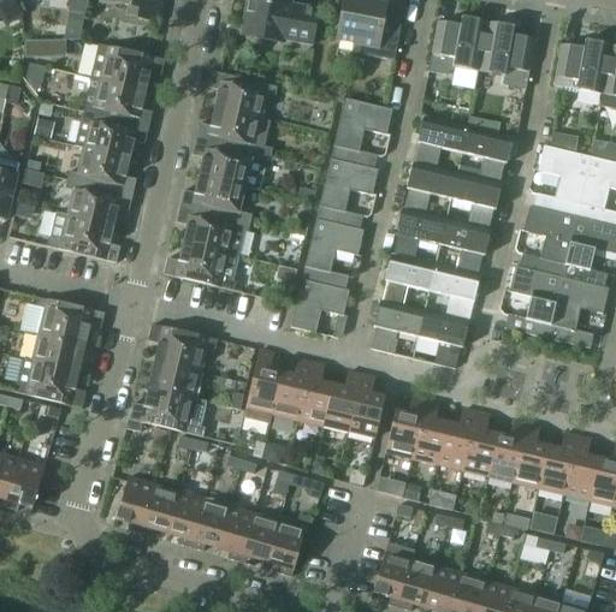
[(0,0),(0,15),(1,15),(6,22),(22,12),(13,0),(0,0)]
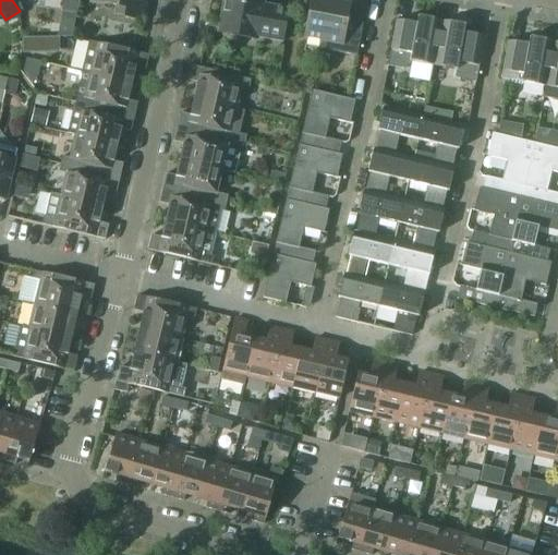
[(63,0),(62,9),(76,11),(79,0),(63,0)]
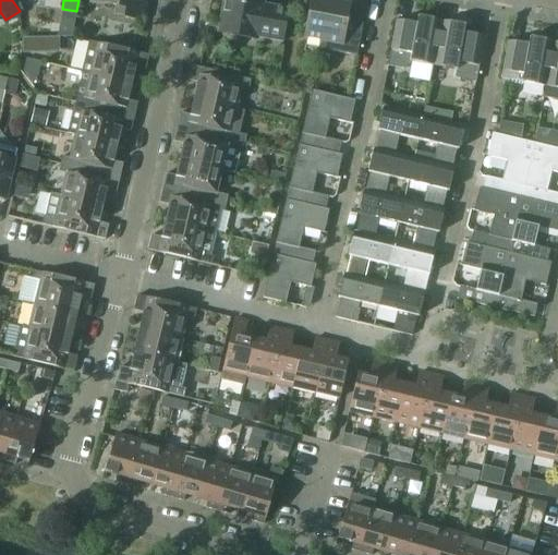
[(99,0),(119,3),(117,12),(142,16),(144,0),(99,0)]
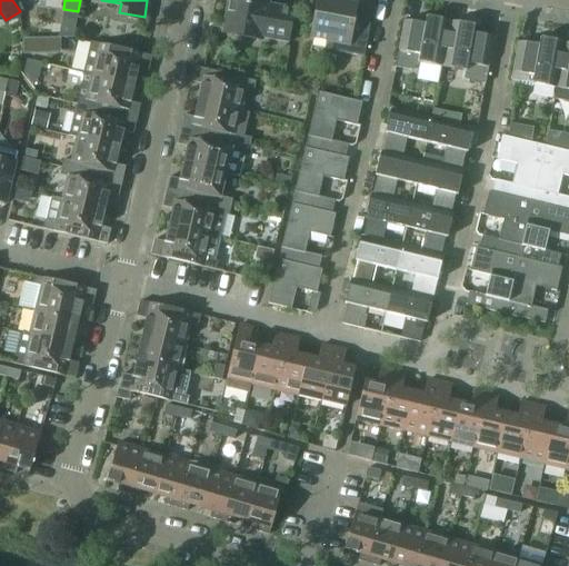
[(229,0),(225,26),(288,38),(295,8),(268,2),(268,0),(229,0)]
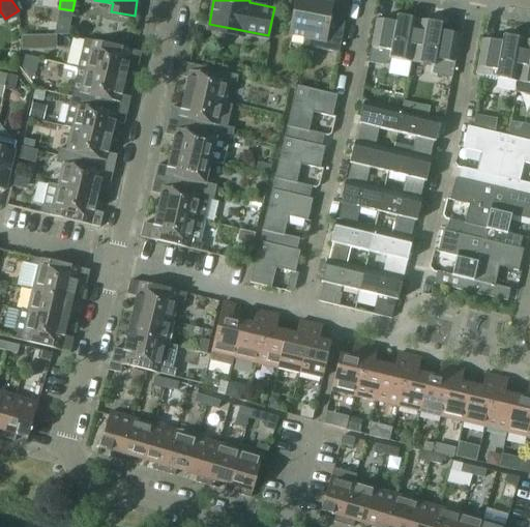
[(305,44),(340,51),(343,32),(327,29),(332,3),(317,0),(295,0),(290,32),(306,36),(305,44)]
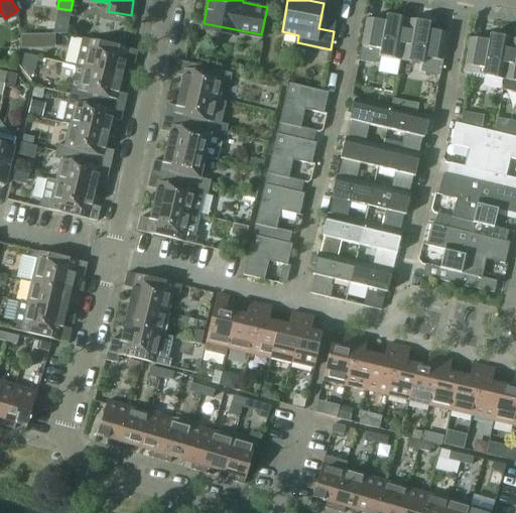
[(380,54),(401,58),(409,16),(387,12),(382,12),(381,18),(367,16),(359,58),(372,60),(379,56),(380,54)]
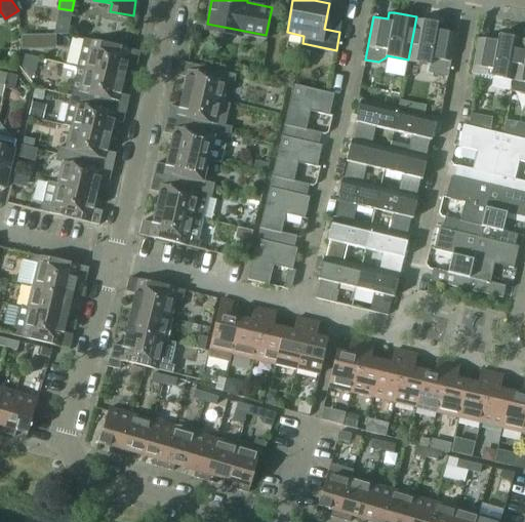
[(416,16),(408,59),(430,64),(428,72),(448,75),(456,32),(442,29),(443,22),(416,16)]
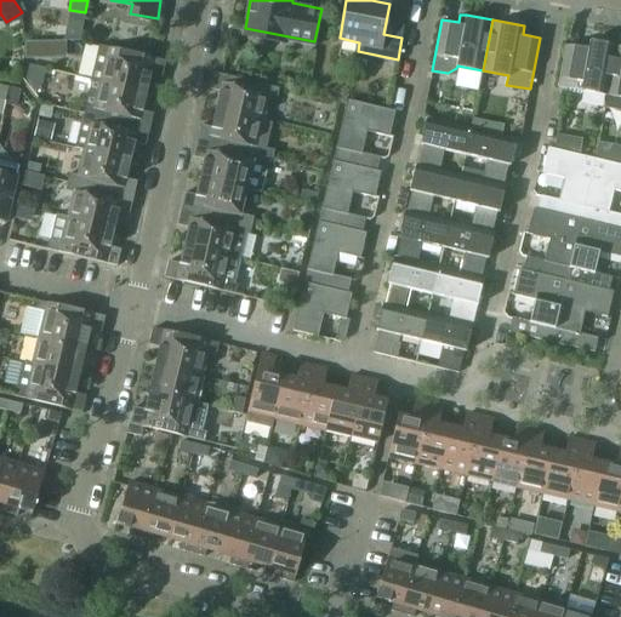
[(49,38),(26,38),(26,55),(49,55),(49,38)]
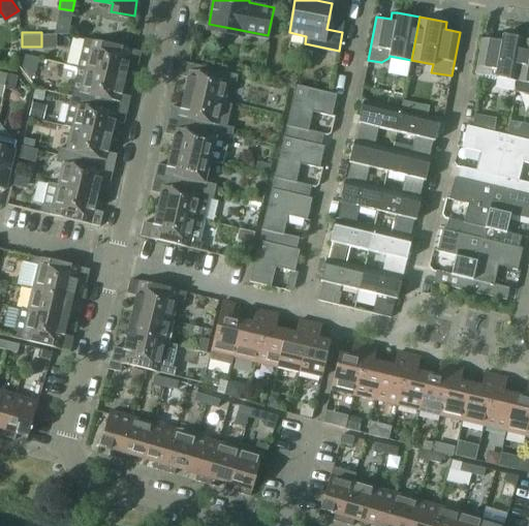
[(497,75),(517,80),(525,37),(498,32),(496,39),(481,36),(475,74),(495,78),(496,78),(497,76),(497,75)]
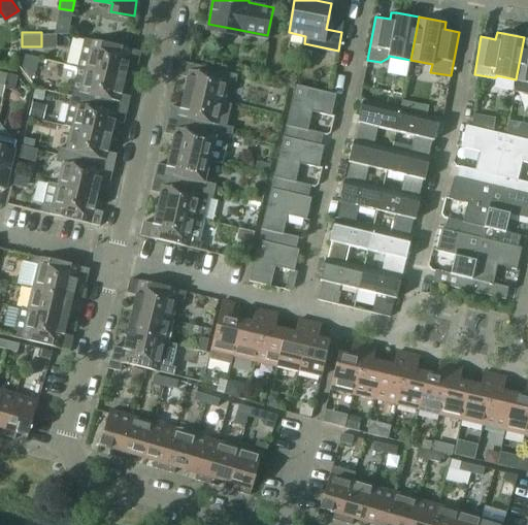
[(141,50),(86,36),(78,66),(126,76),(129,62),(138,64),(141,50)]
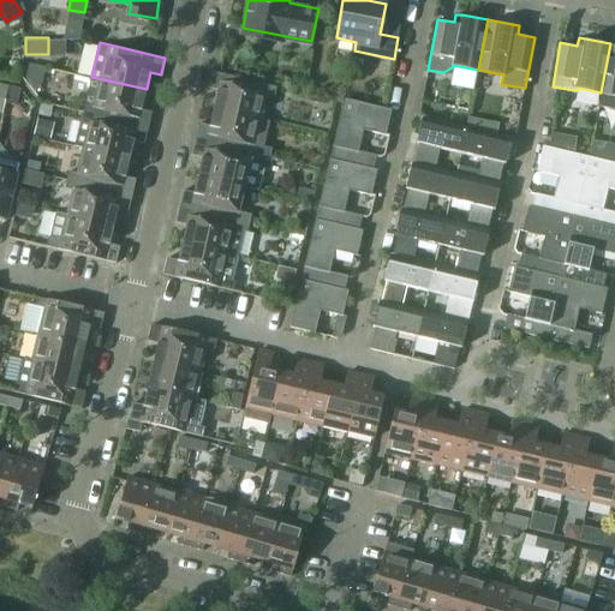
[(614,43),(610,43),(601,93),(599,103),(614,106),(614,43)]
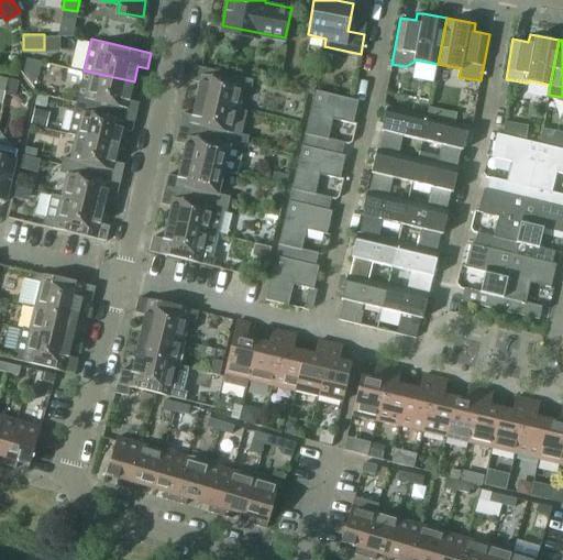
[(24,73),(35,75),(40,59),(28,56),(24,73)]
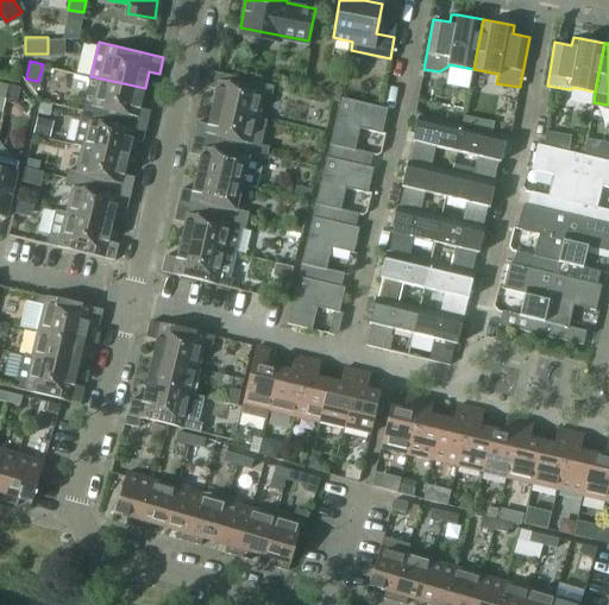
[(217,87),(212,105),(258,115),(264,90),(272,93),(275,83),(209,68),(206,84),(217,87)]
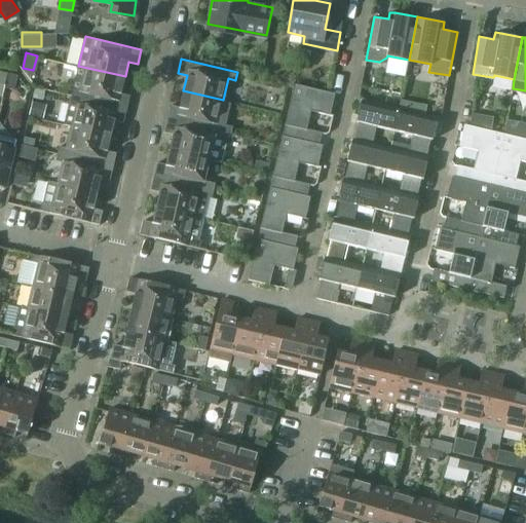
[(125,76),(78,66),(71,94),(127,107),(130,94),(121,91),(125,76)]
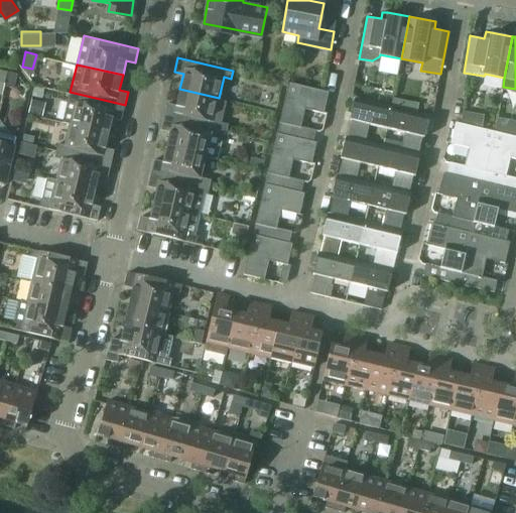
[(9,71),(6,85),(14,87),(18,73),(9,71)]
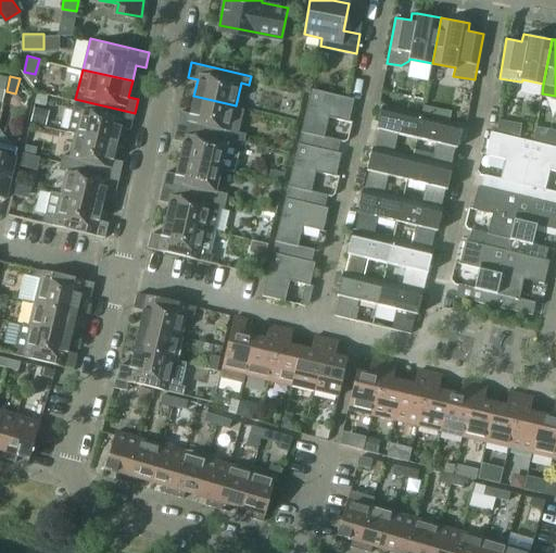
[(312,87),(299,141),(338,151),(341,139),(324,135),(329,115),(349,121),(354,98),(312,87)]
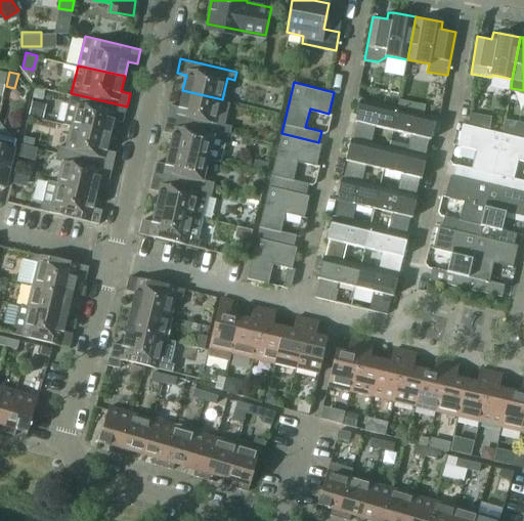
[(36,86),(34,93),(43,96),(45,88),(36,86)]
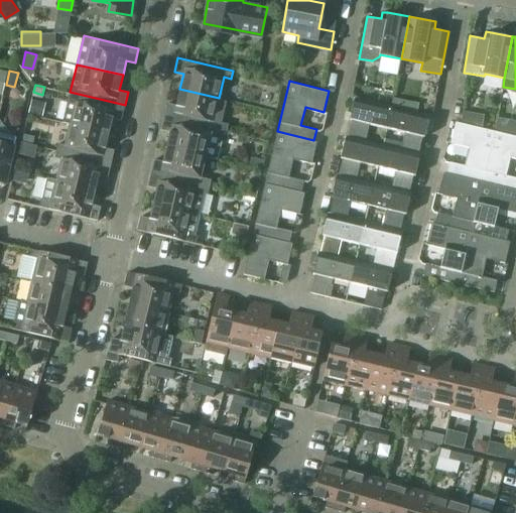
[(219,98),(179,89),(176,103),(167,101),(164,115),(224,129),(227,130),(229,122),(221,121),(226,100),(219,98)]
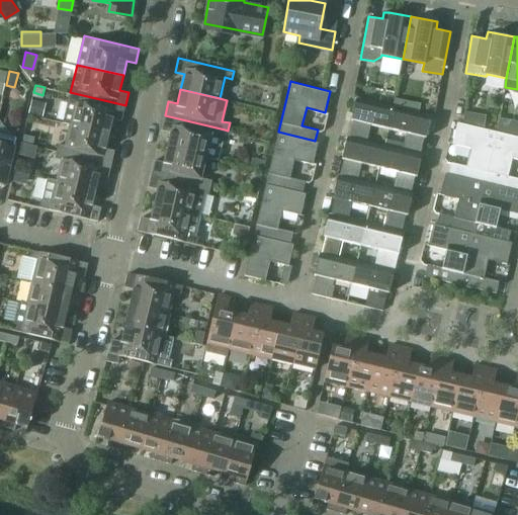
[(121,119),(125,105),(70,92),(63,120),(70,122),(109,132),(113,117),(121,119)]
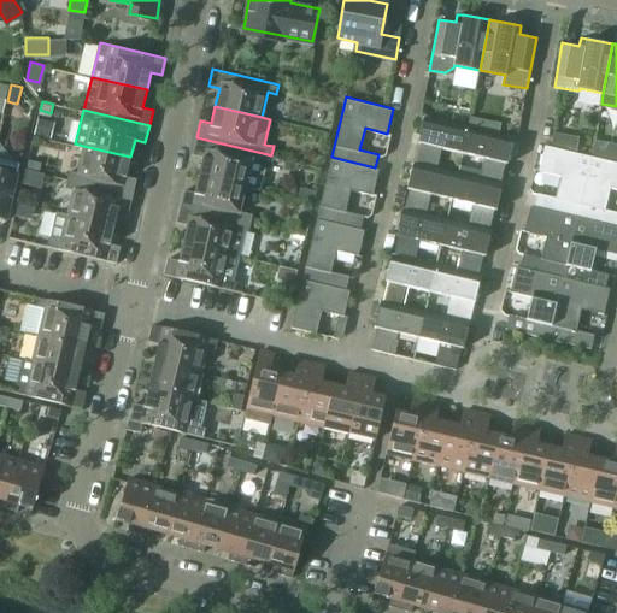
[(421,141),(416,163),(436,168),(442,147),(463,152),(469,127),(424,116),(418,141),(421,141)]
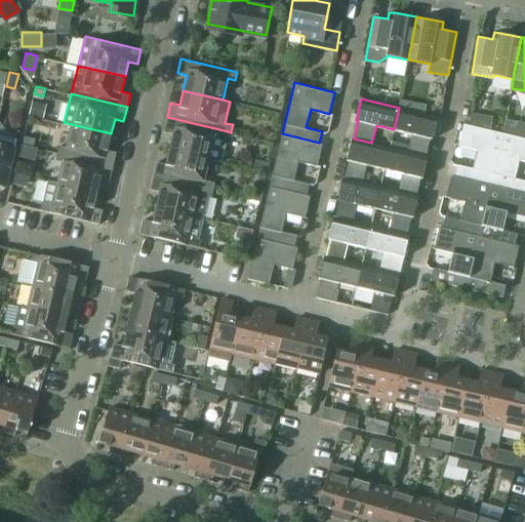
[(42,115),(45,103),(32,99),(30,112),(42,115)]
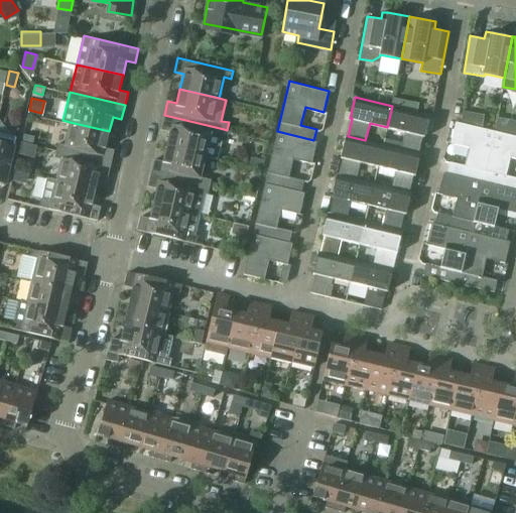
[(394,98),(393,105),(401,107),(402,100),(394,98)]
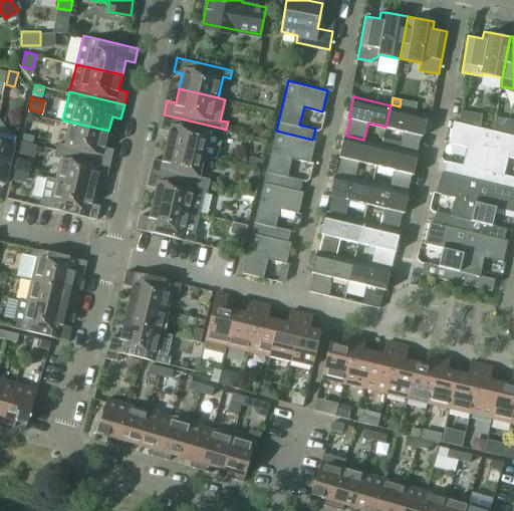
[(428,113),(391,105),(386,126),(404,131),(399,148),(417,152),(421,135),(423,135),(428,113)]
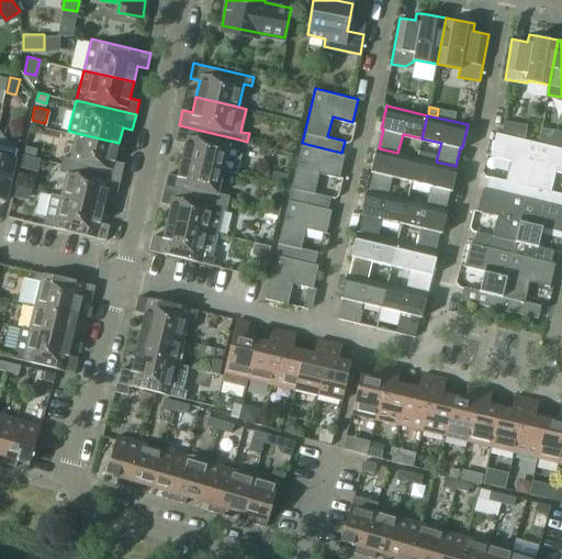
[(505,121),(503,133),(514,135),(516,123),(505,121)]
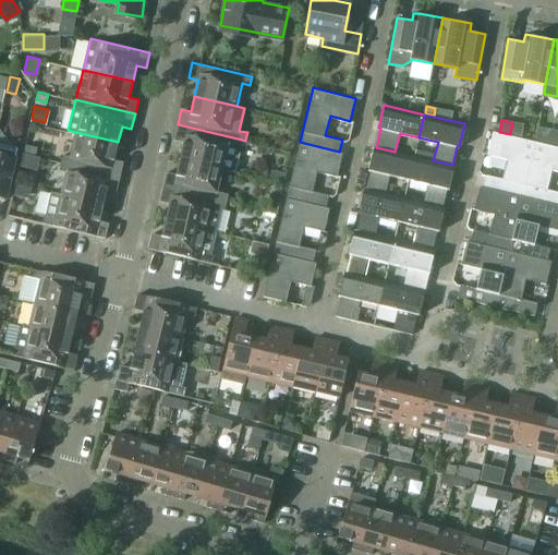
[(183,141),(180,157),(222,167),(234,170),(242,140),(178,124),(174,139),(183,141)]
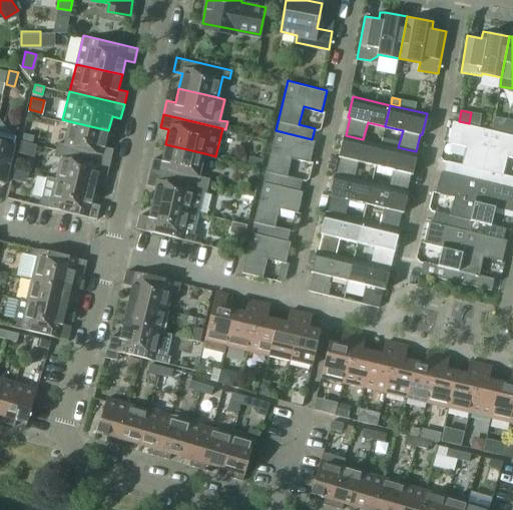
[(447,159),(444,171),(480,179),(492,129),(453,120),(448,141),(466,145),(462,163),(447,159)]
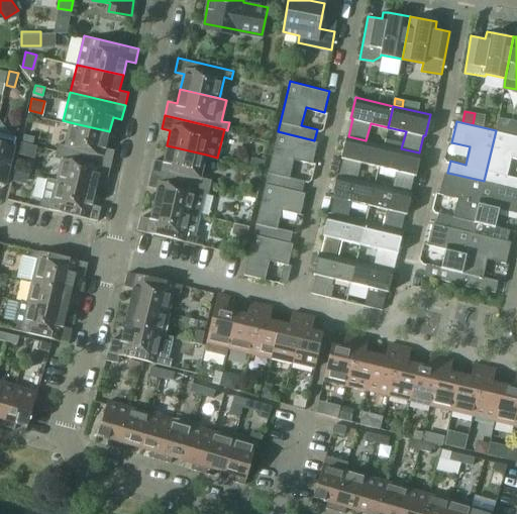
[(58,141),(57,148),(111,162),(114,148),(106,146),(109,131),(70,122),(65,143),(58,141)]
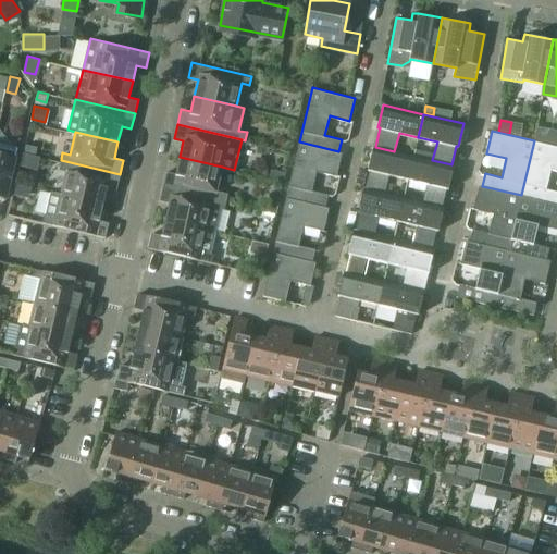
[(0,195),(5,197),(19,142),(0,136),(0,195)]
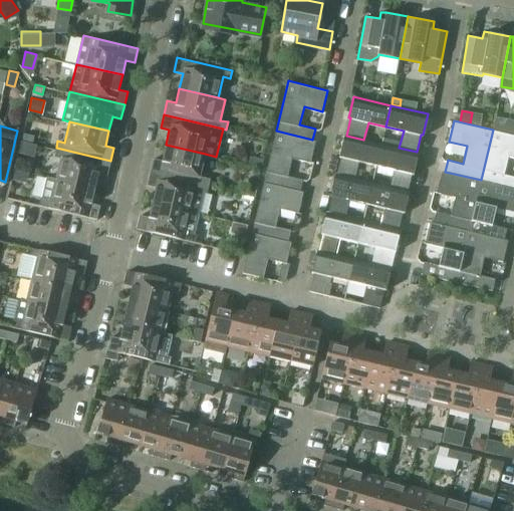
[(513,134),(493,130),(481,180),(513,187),(513,176),(504,174),(508,156),(513,157),(513,134)]
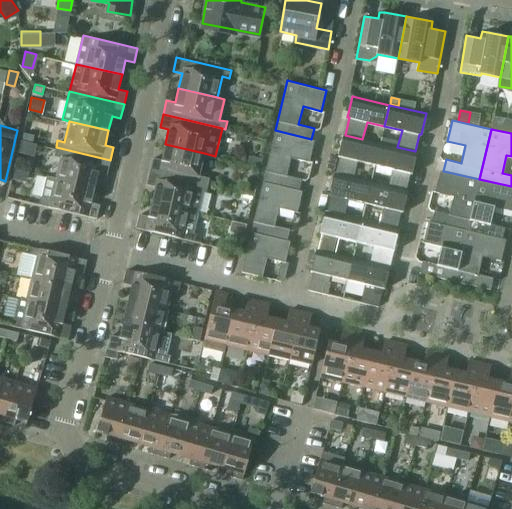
[(275,130),(263,181),(299,189),(302,178),(287,174),(291,156),(309,161),(314,140),(311,139),(275,130)]
